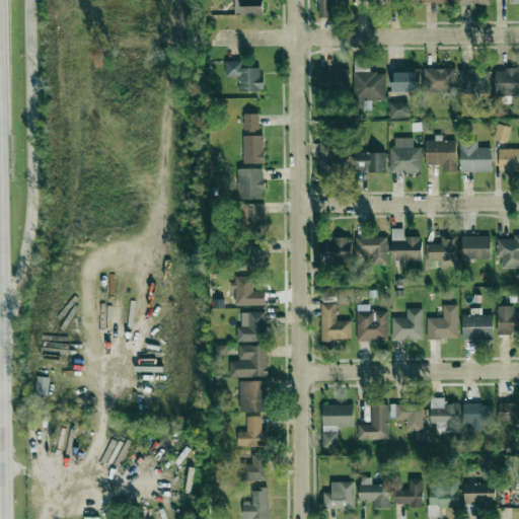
[(262,0),(233,0),(234,15),(262,15),(262,0)]
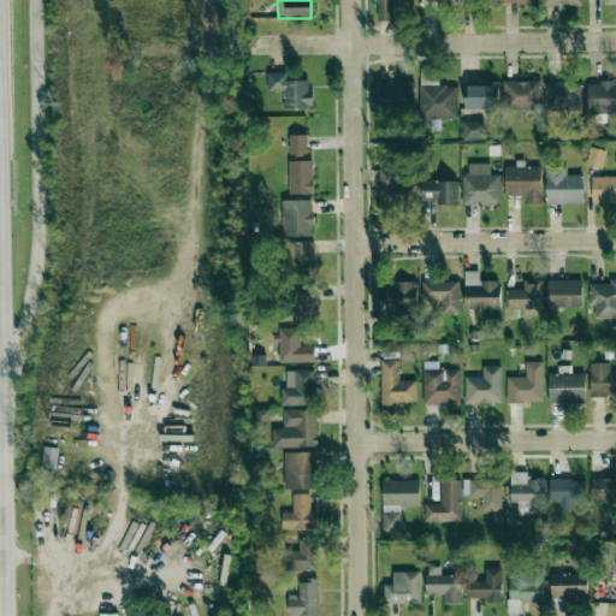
[(378,0),(378,21),(396,21),(396,5),(415,5),(414,0),(378,0)]
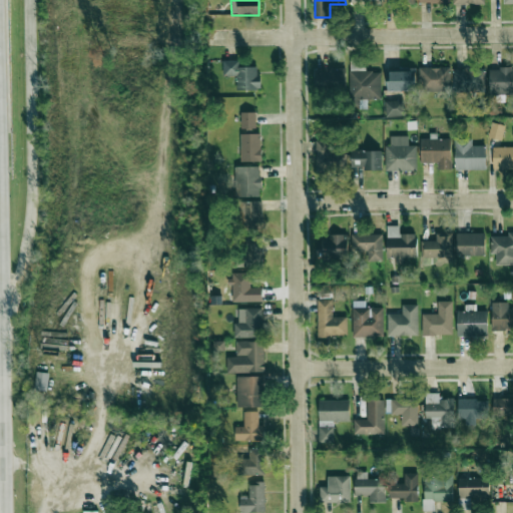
[(349,57),(350,99),(381,98),(381,71),(364,72),(364,57),(349,57)]
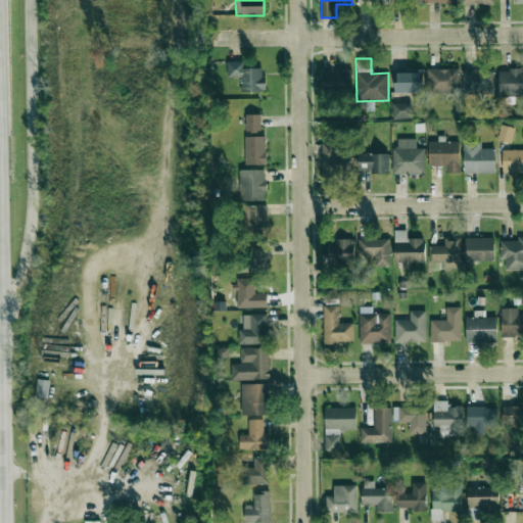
[(243,61),(227,61),(228,78),(240,78),(241,92),(265,91),(264,67),(243,68),(243,61)]
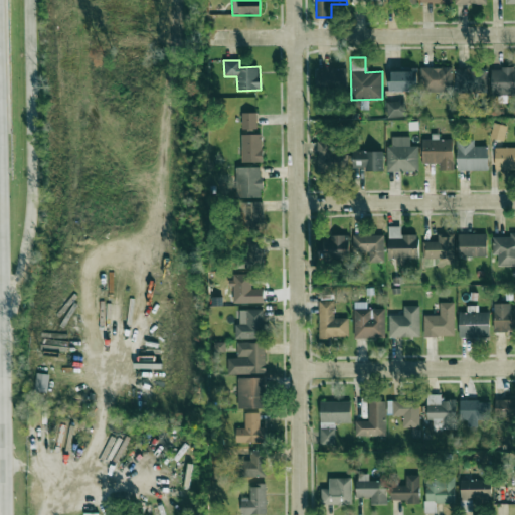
[(420,67),(421,92),(451,91),(450,67),(420,67)]
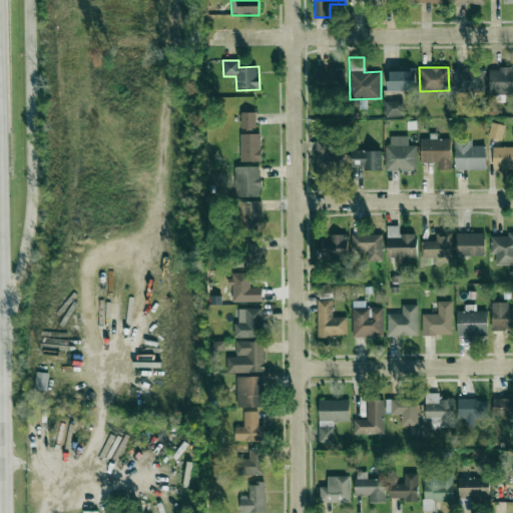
[(454,68),(454,92),(486,91),(486,73),(476,73),(476,67),(454,68)]
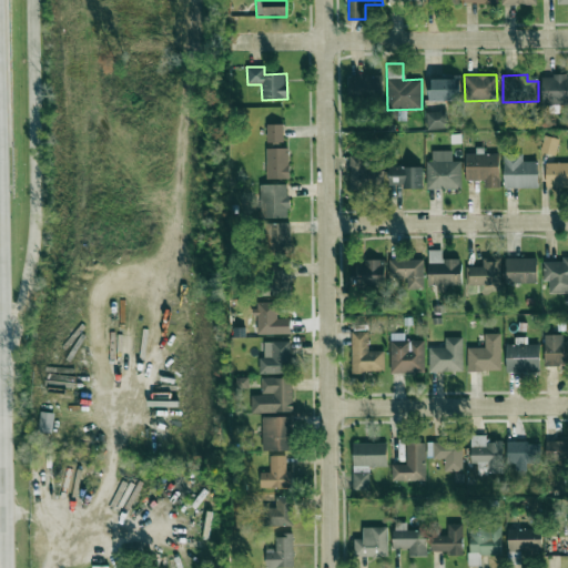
[(350,77),(350,100),(382,99),(381,75),(350,77)]
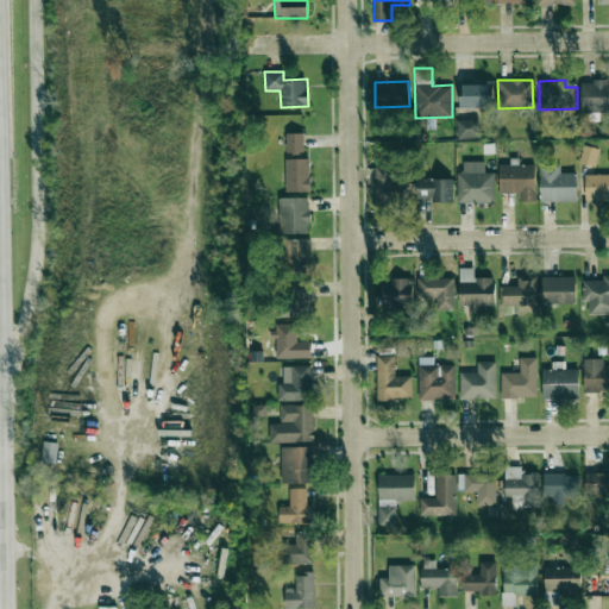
[(608,81),(581,82),(582,112),(608,111),(608,81)]
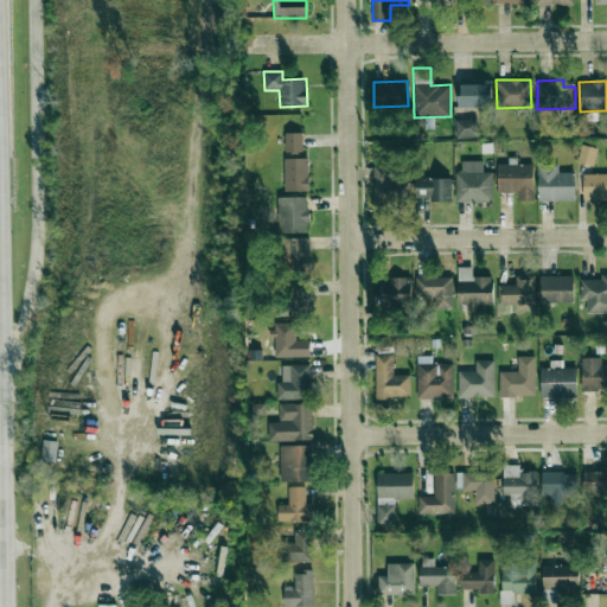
[(491,84),(459,84),(459,107),(491,108),(491,84)]
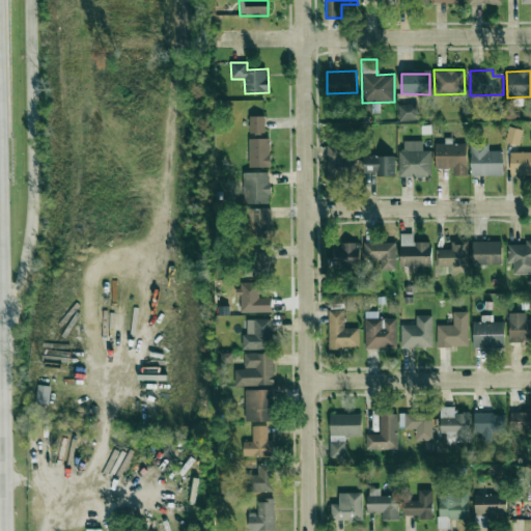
[(399,120),(419,120),(418,104),(399,105),(399,120)]
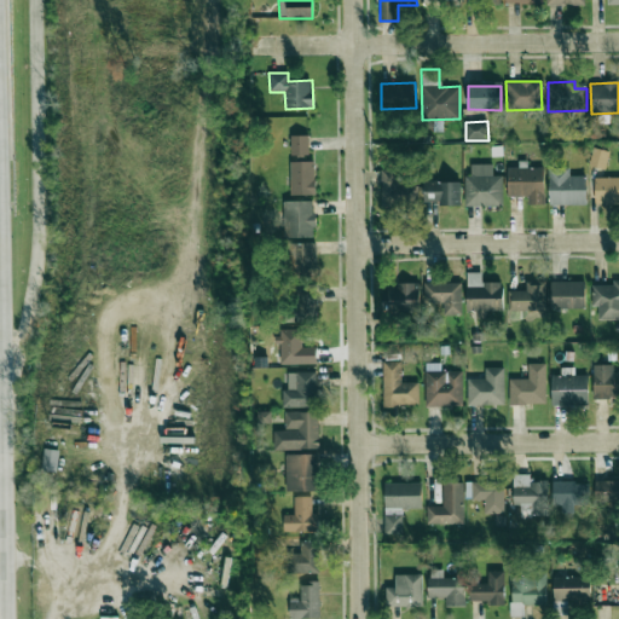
[(290,136),(291,155),(310,155),(308,136),(290,136)]
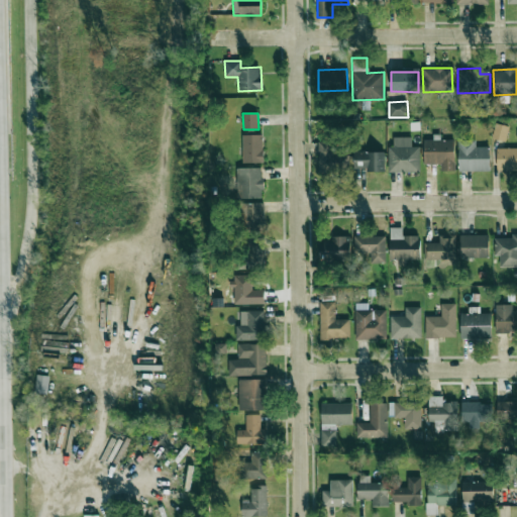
[(492,138),(506,141),(509,126),(495,123),(492,138)]
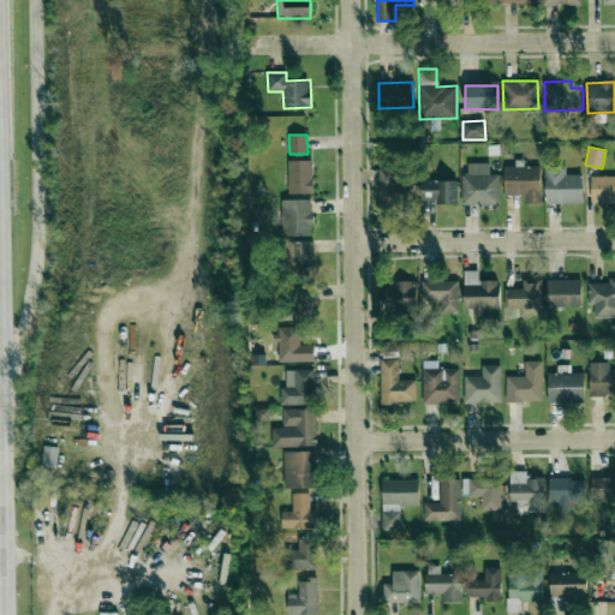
[(312,161),(288,161),(288,193),(312,193),(312,161)]
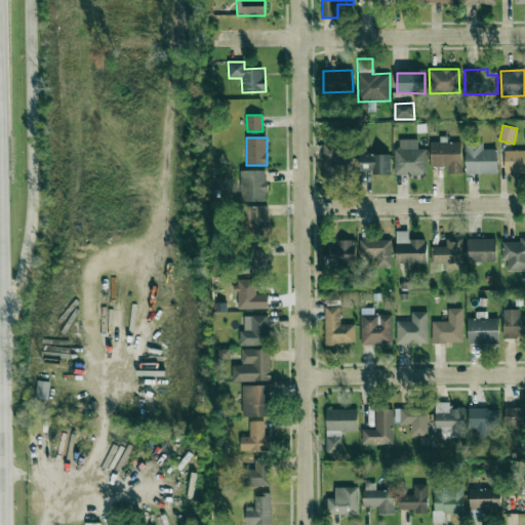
[(427,150),(417,149),(418,139),(399,139),(399,149),(395,149),(394,174),(427,174),(427,150)]
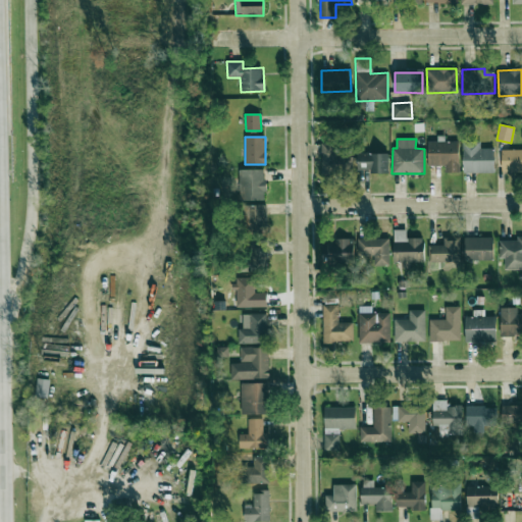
[(459,172),(459,141),(427,142),(427,166),(445,165),(446,173),(459,172)]
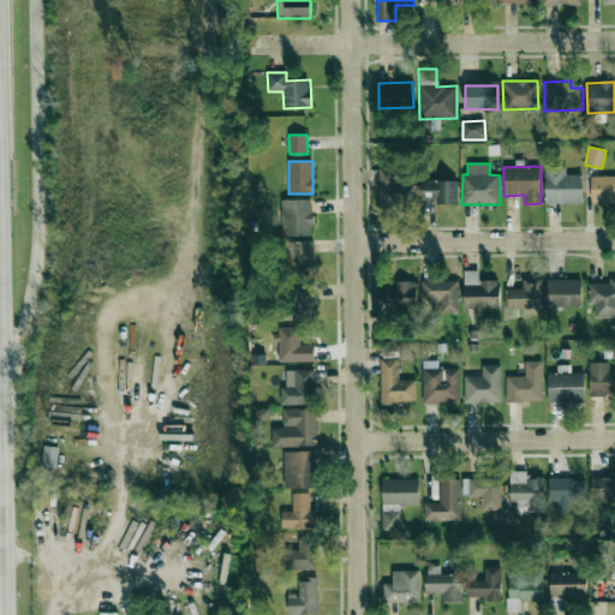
[(583,203),(583,174),(566,174),(566,167),(545,168),(545,204),(583,203)]
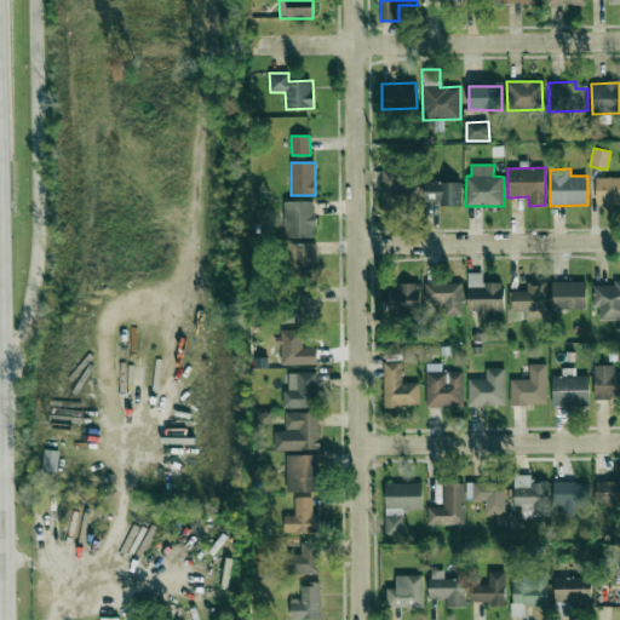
[(400,171),(382,170),(382,206),(418,207),(418,187),(400,187),(400,171)]
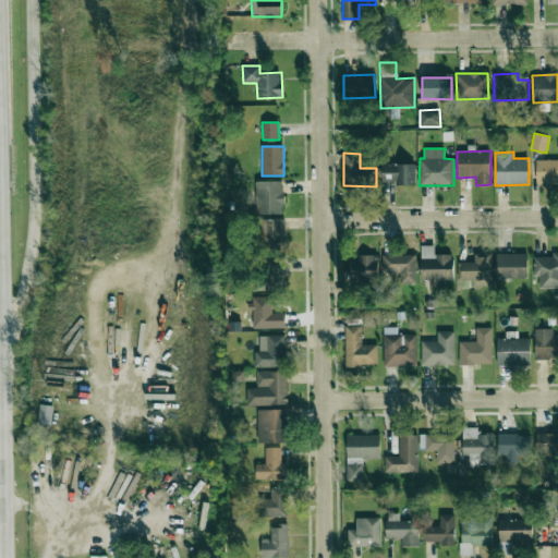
[(557,159),(536,160),(536,183),(557,183),(557,159)]
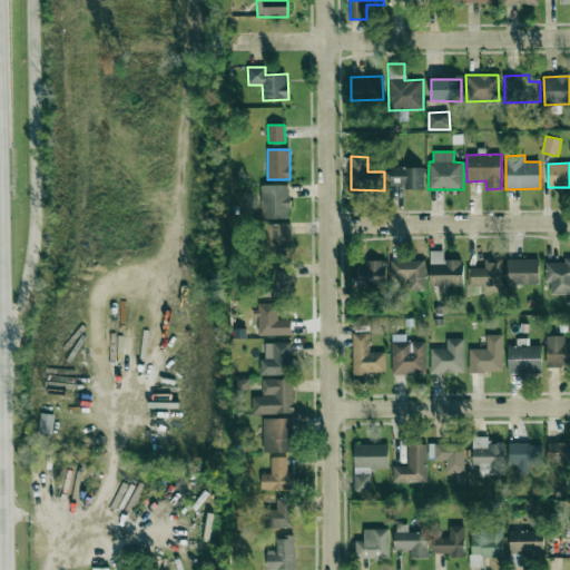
[(424,188),(424,167),(391,167),(391,188),(424,188)]
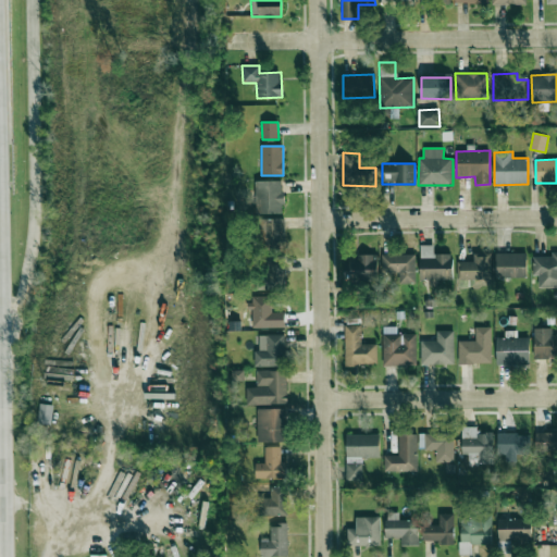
[(283,181),(256,182),(256,213),(283,213),(283,181)]
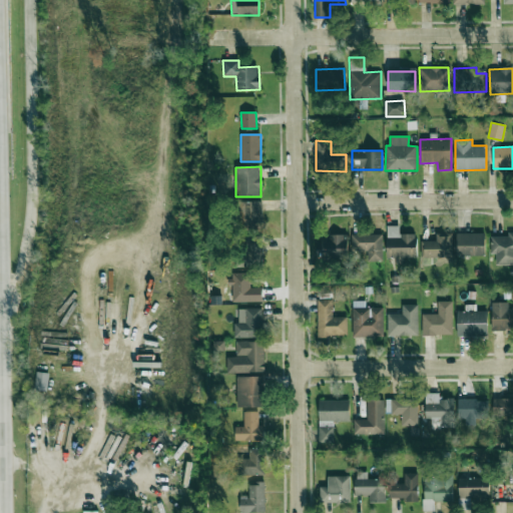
[(239,229),(262,229),(262,201),(238,201),(239,229)]
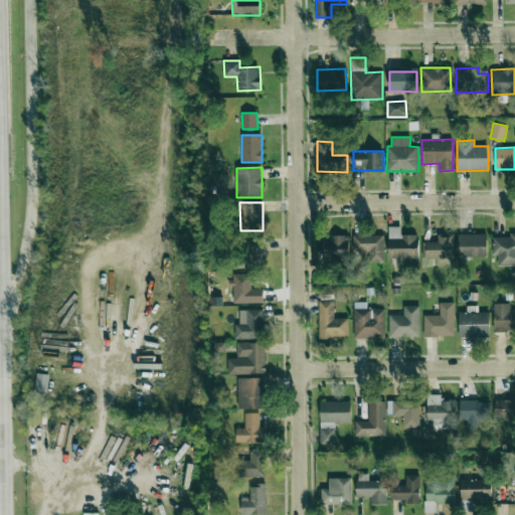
[(417,234),(401,235),(400,226),(388,226),(389,259),(396,259),(396,265),(406,264),(406,260),(418,260),(417,234)]
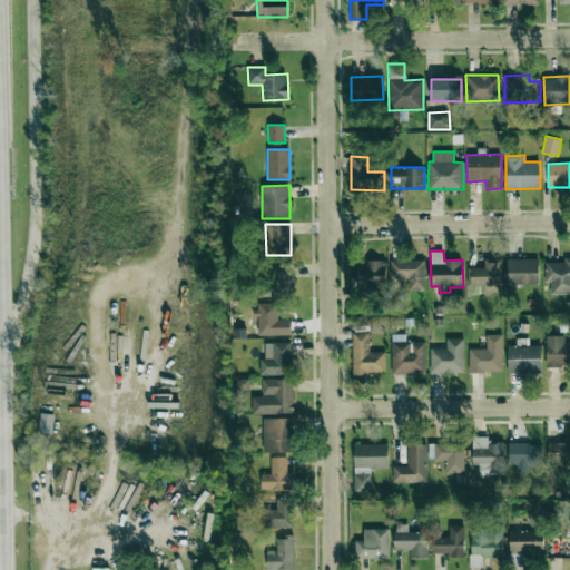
[(508,258),(507,284),(538,285),(538,259),(508,258)]
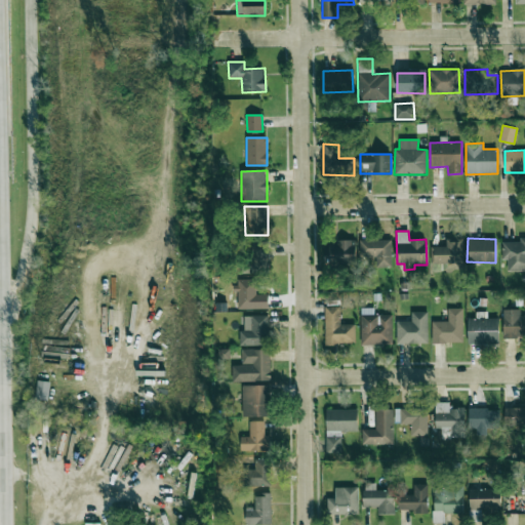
[(432,247),(431,263),(461,264),(461,239),(446,239),(446,247),(432,247)]
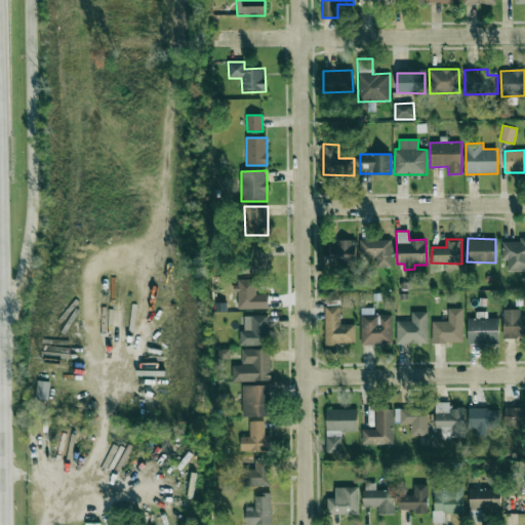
[(508,271),(524,270),(524,239),(501,240),(502,259),(508,259),(508,271)]
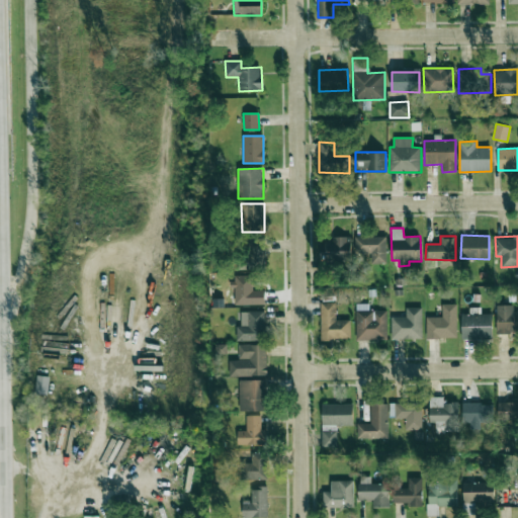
[(350,237),(332,237),(332,241),(322,241),(322,260),(351,259),(350,237)]
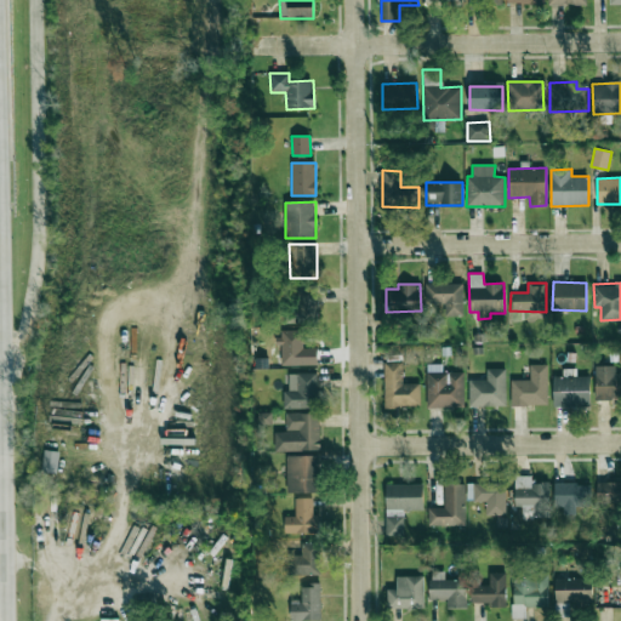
[(462,284),(426,285),(426,303),(445,303),(445,317),(463,317),(462,284)]
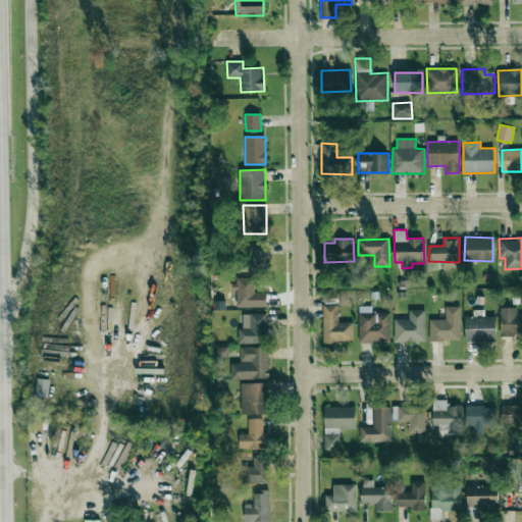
[(250,268),(266,269),(267,241),(251,241),(250,268)]
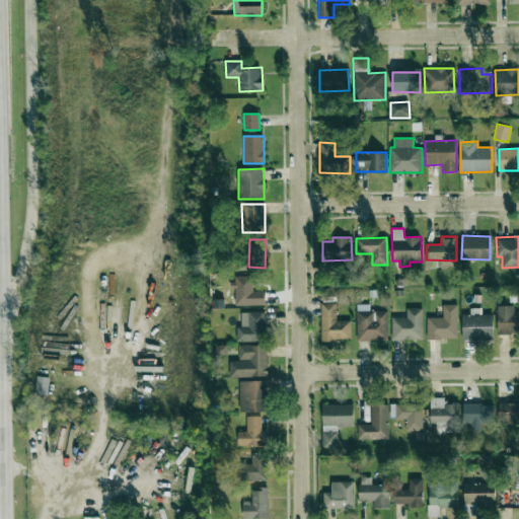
[(234,305),(265,305),(265,291),(254,291),(254,276),(233,277),(234,305)]
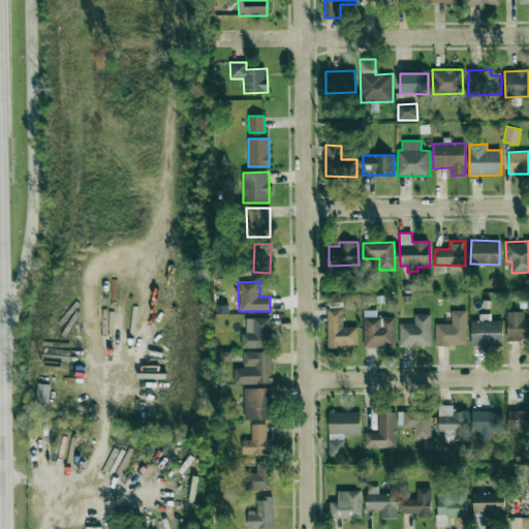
[(328,347),(358,346),(358,327),(343,327),(343,309),(327,309),(328,347)]
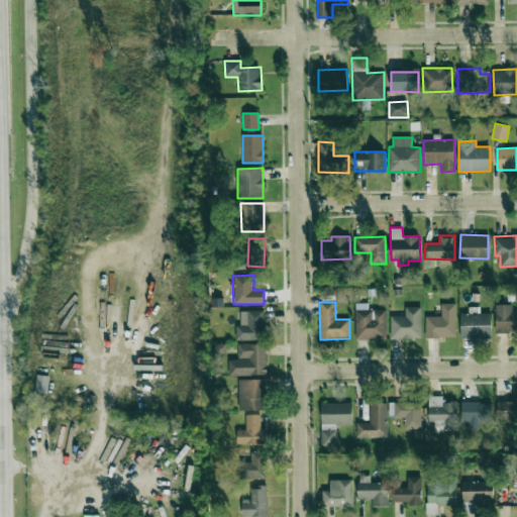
[(355,339),(386,338),(386,309),(369,310),(368,303),(354,303),(355,339)]
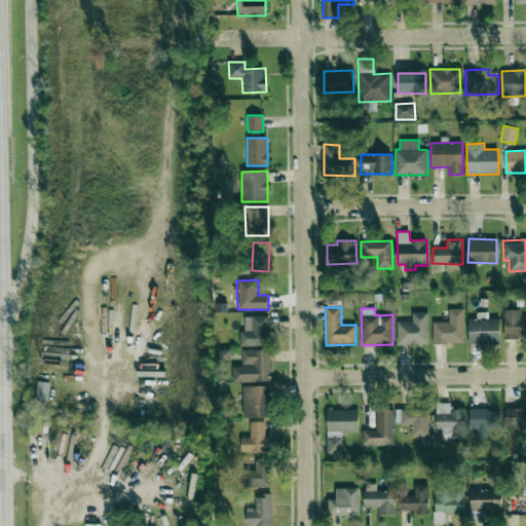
[(464,343),(463,308),(448,309),(449,322),(433,323),(433,344),(464,343)]
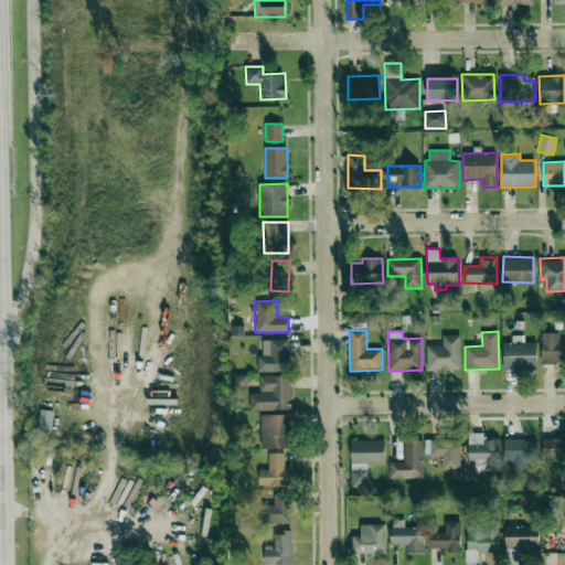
[(560,332),(542,333),(542,364),(564,363),(564,340),(560,341),(560,332)]
